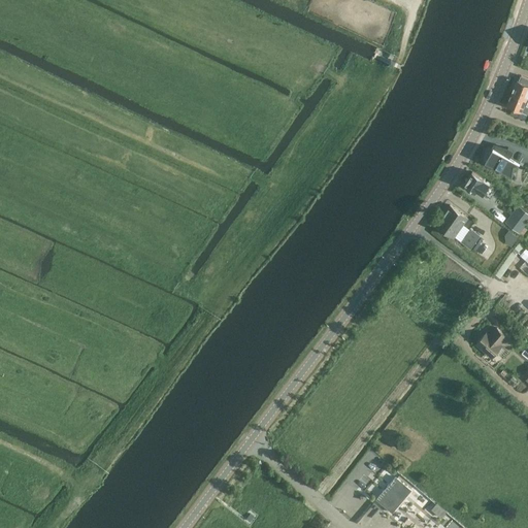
[(527,85),(517,80),(512,93),(526,99),(527,94),(527,85)]
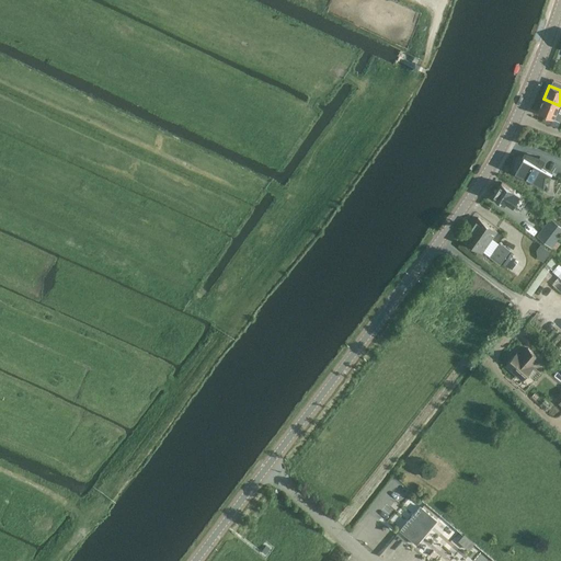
[(559,105),(544,99),(538,112),(560,121),(560,117),(560,114),(557,112),(559,105)]
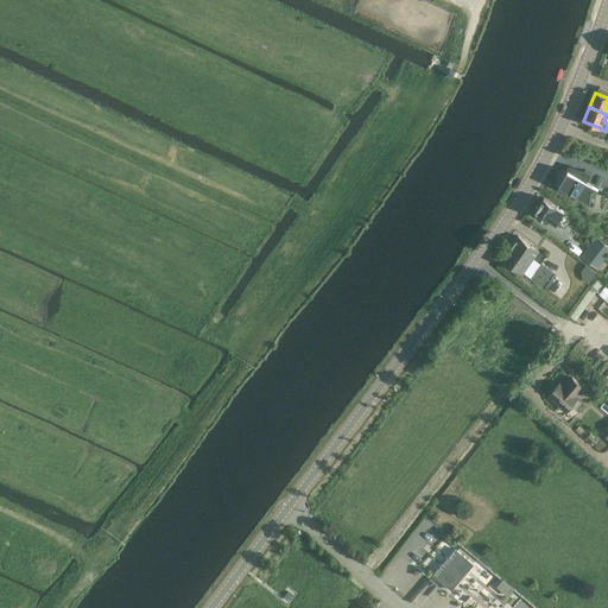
[(588,176),(567,164),(552,190),(575,202),(578,204),(588,176)]
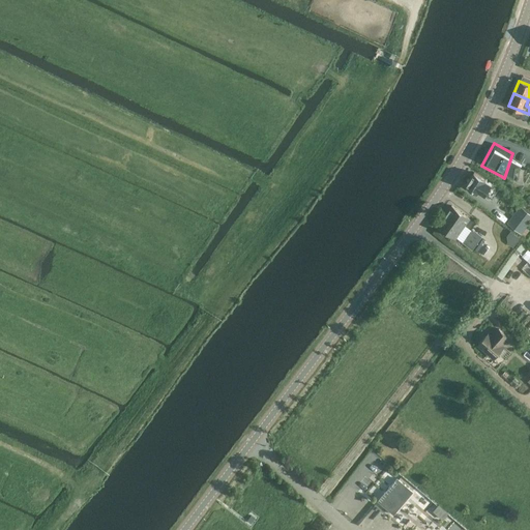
[(477,193),(478,190),(482,185),(488,188),(491,184),(474,173),(466,184),(477,193)]
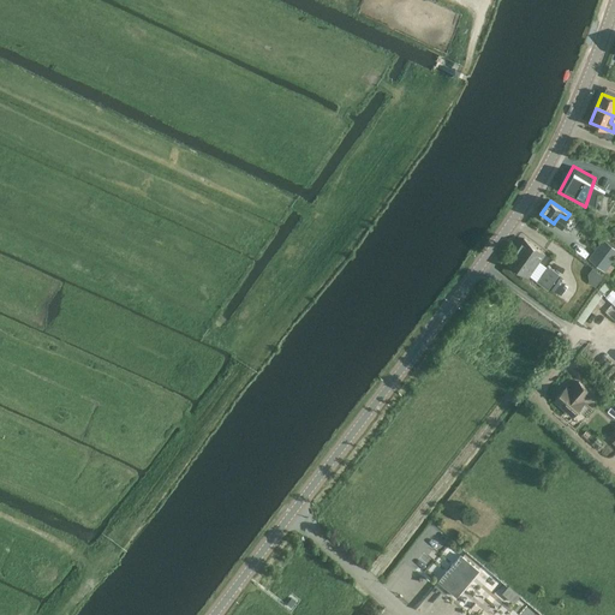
[(560,215),(555,221),(561,225),(566,219),(560,215)]
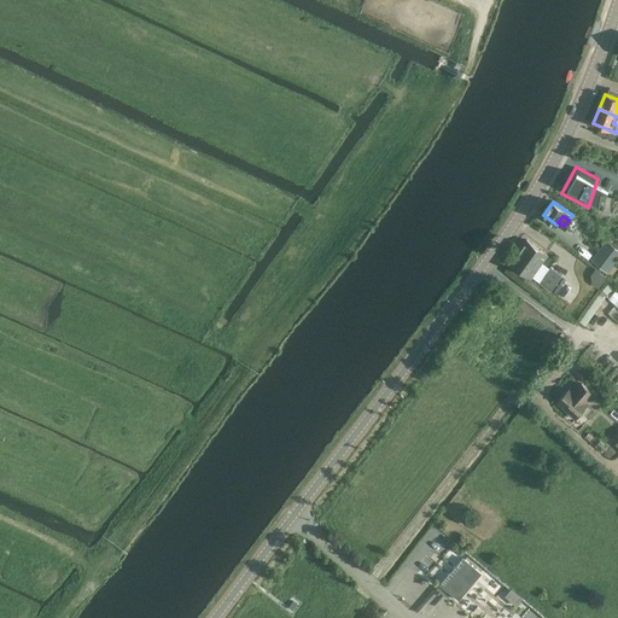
[(548,255),(528,239),(511,262),(531,277),(548,255)]
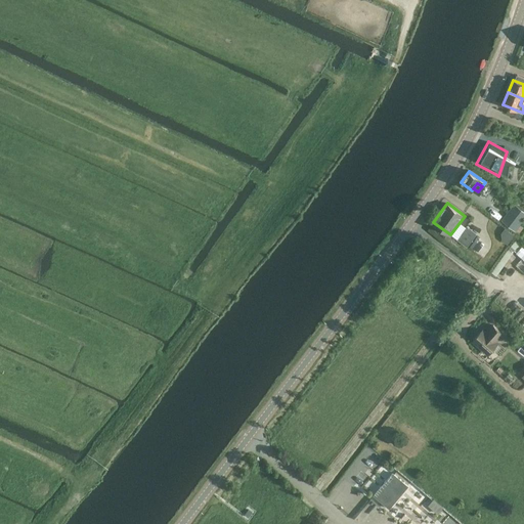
[(523,226),(521,224),(523,220),(523,210),(515,203),(501,220),(516,231),(516,230),(519,233),(523,226)]
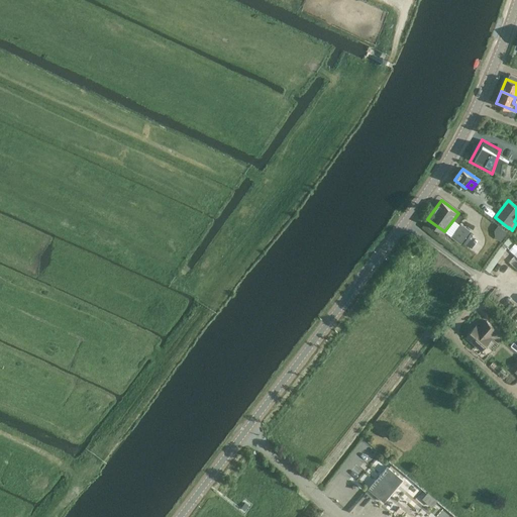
[(461,222),(451,235),(461,242),(471,229),(461,222)]
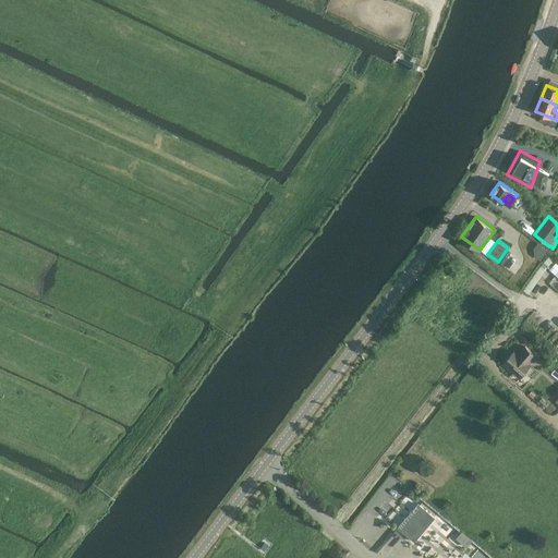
[(525,347),(518,354),(514,351),(504,363),(521,377),(531,365),(529,363),(535,355),(525,347)]
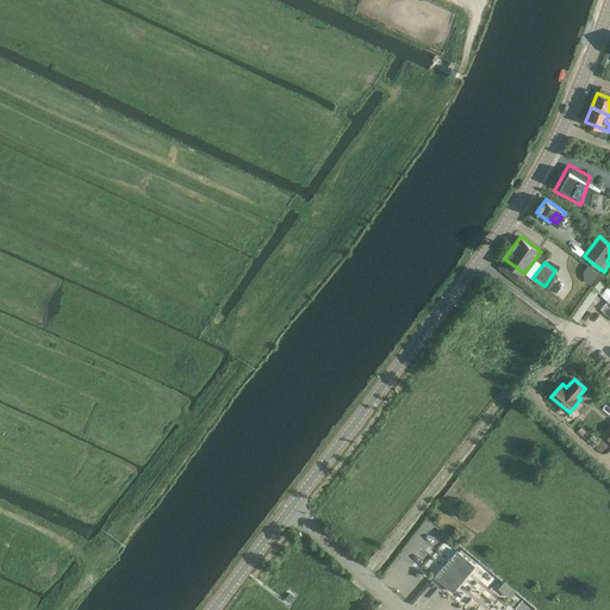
[(452,591),(475,566),(458,548),(433,574),(452,591)]
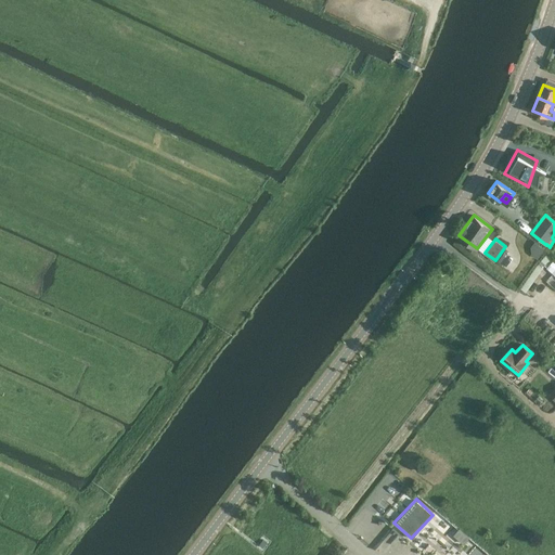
[(460,527),(453,533),(464,543),(470,537),(460,527)]
